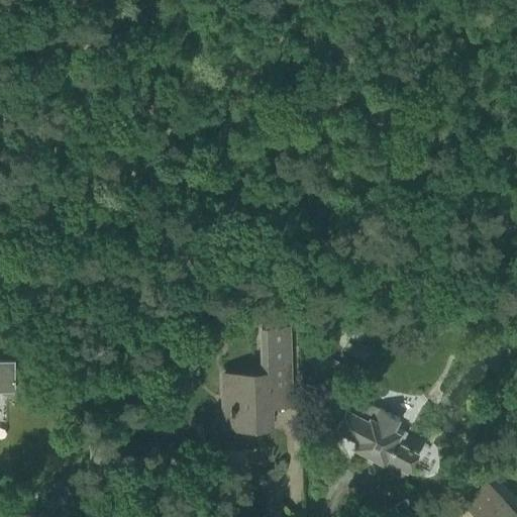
[(289,392),(286,324),(262,324),(263,378),(220,379),(221,397),(222,425),(270,424),(269,392),(289,392)]
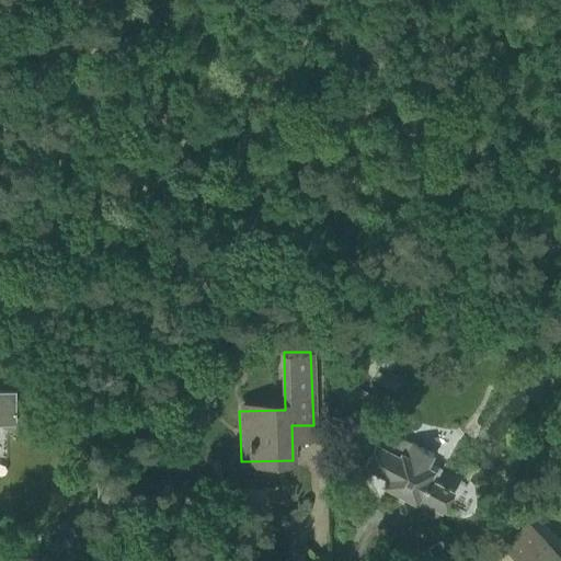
[(14,392),(0,391),(0,424),(14,425),(14,392)]
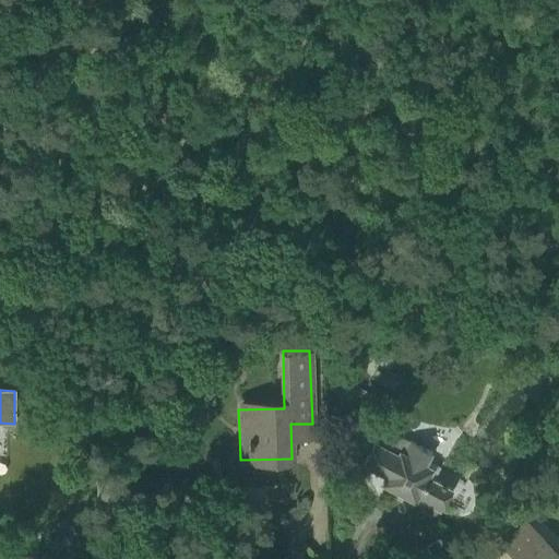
[(440,512),(450,492),(452,489),(428,477),(432,468),(425,464),(431,452),(409,440),(408,441),(383,428),(376,443),(375,442),(363,465),(389,478),(391,486),(387,492),(401,501),(404,497),(415,502),(417,499),(421,502),(420,503),(420,506),(420,507),(420,509),(421,510),(421,512),(423,513),(425,514),(426,514),(428,515),(429,515),(431,515),(432,514),(433,514),(436,513),(437,512),(438,510),(440,512)]
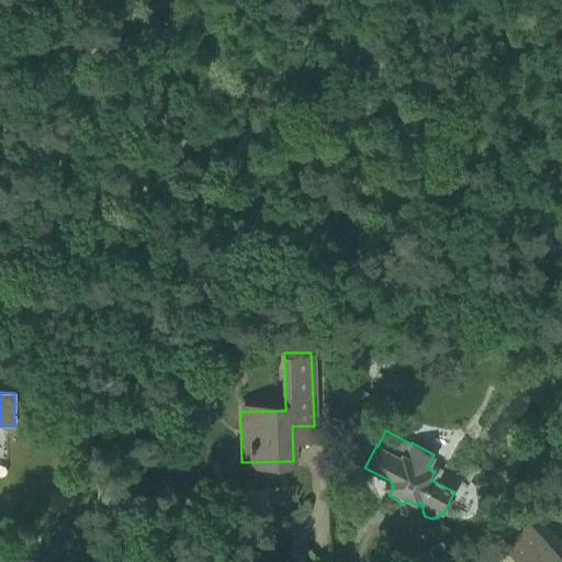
[(111,479),(97,479),(98,503),(112,503),(111,479)]
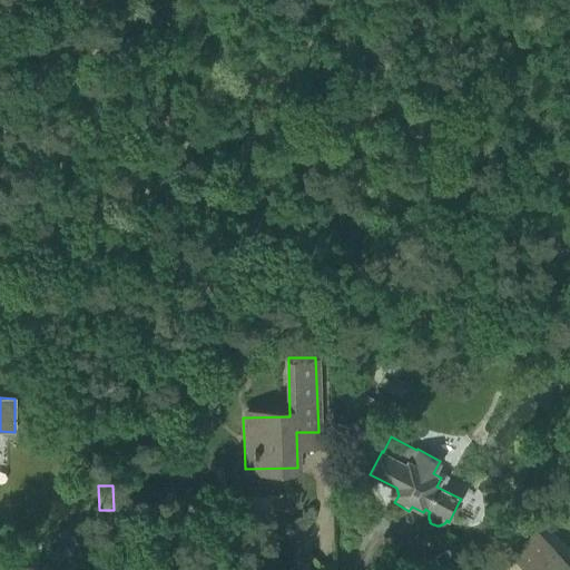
[(569,569),(569,564),(539,532),(530,542),(514,558),(527,569),(569,569)]
